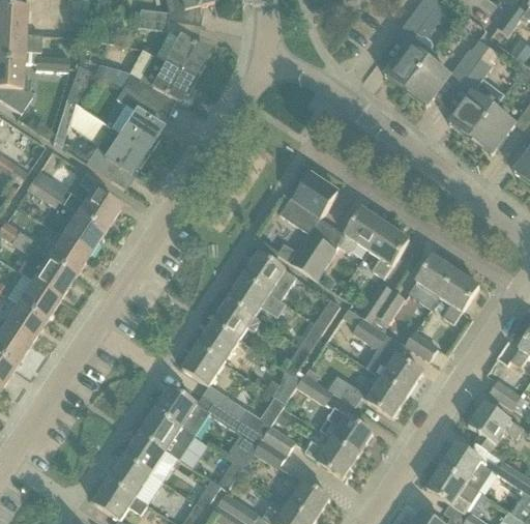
[(67,0),(70,0),(72,8),(87,10),(88,0),(67,0)]
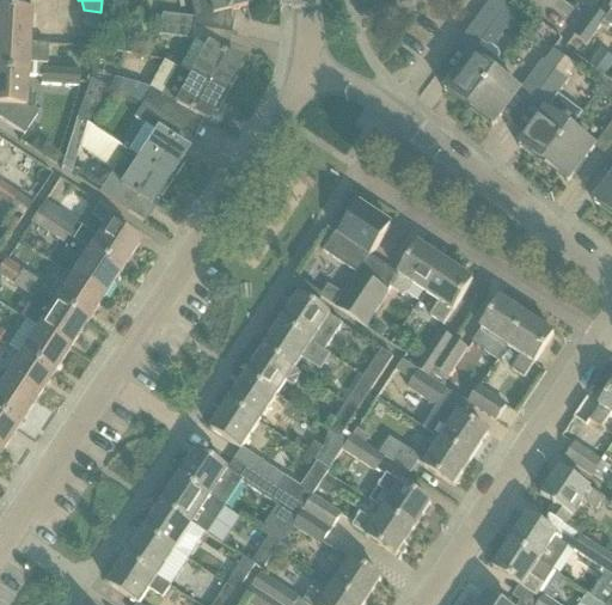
[(189,0),(193,12),(160,8),(159,19),(230,30),(233,12),(231,5),(246,1),(246,0),(189,0)]
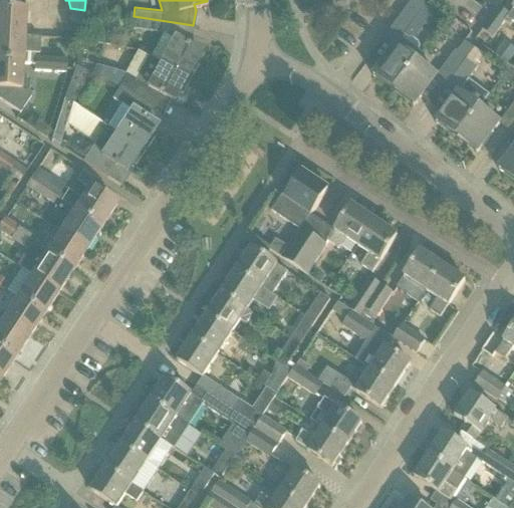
[(410,0),(388,30),(399,38),(423,6),(414,0),(410,0)]
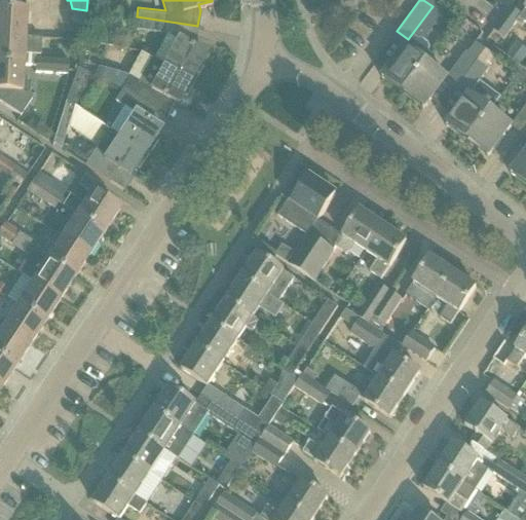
[(525,3),(521,10),(511,3),(494,27),(504,34),(519,14),(525,19),(525,3)]
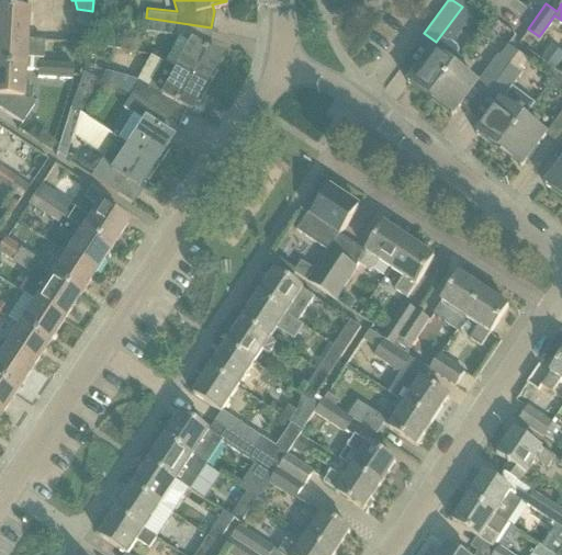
[(0,35),(26,37),(26,36),(29,7),(0,4),(0,35)]
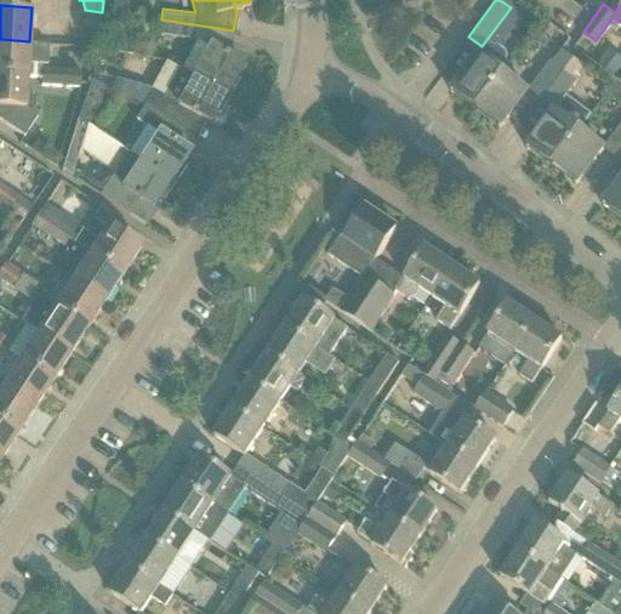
[(540,17),(535,23),(543,30),(548,24),(540,17)]
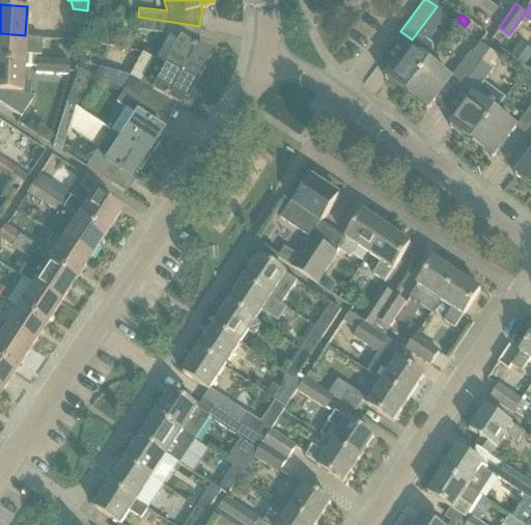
[(137,24),(137,25),(165,29),(179,36),(178,38),(165,62),(196,79),(205,62),(201,60),(206,51),(195,44),(197,38),(199,26),(138,17),(137,24)]
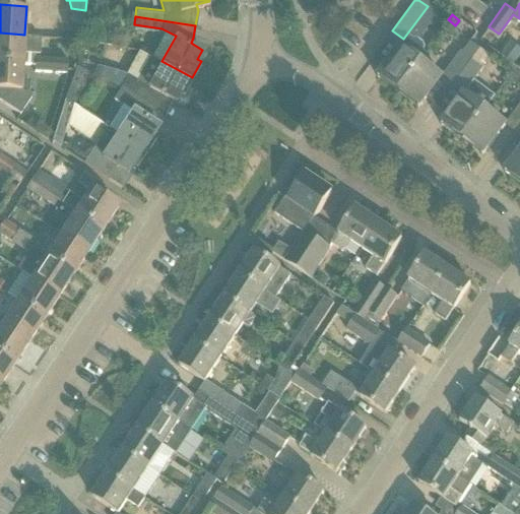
[(24,35),(0,33),(0,59),(23,61),(24,50),(40,50),(41,35),(24,34),(24,35)]
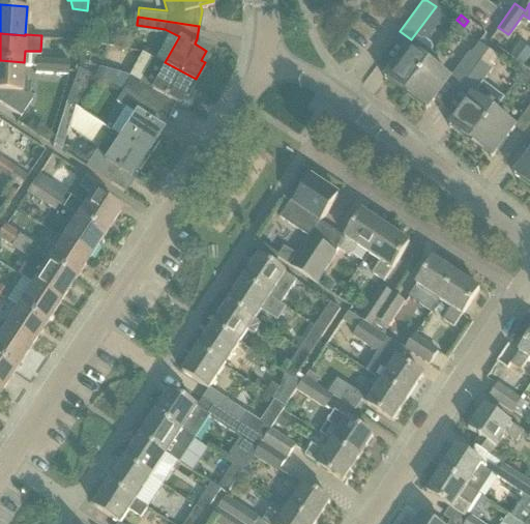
[(478,38),(471,49),(469,48),(451,71),(464,80),(480,56),(489,46),(478,38)]
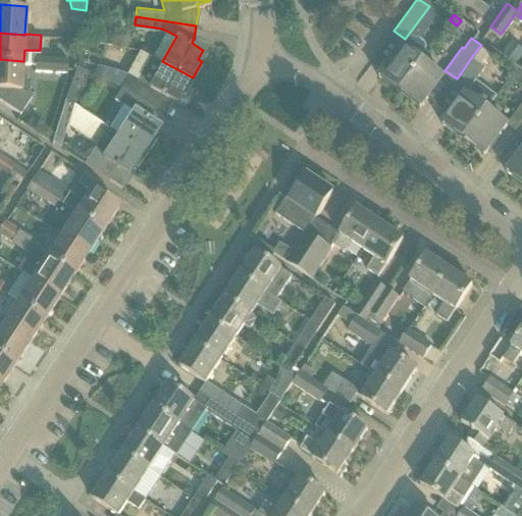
[(515,59),(521,49),(521,44),(514,38),(504,52),(515,59)]
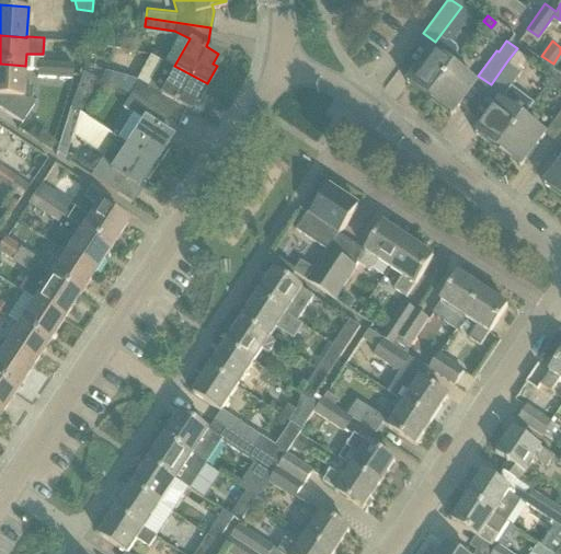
[(431,93),(455,62),(454,61),(459,54),(447,45),(442,52),(432,45),(409,77),(431,93)]
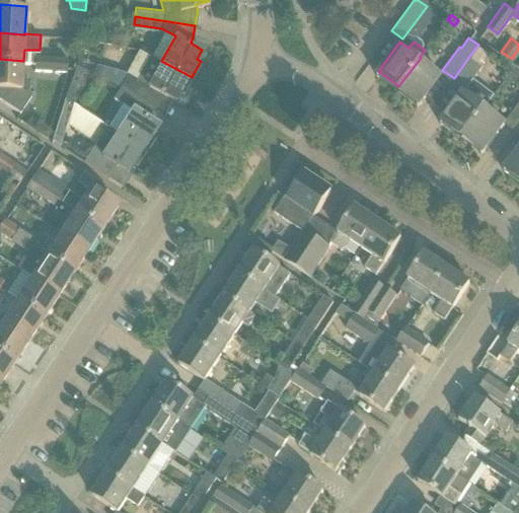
[(78,44),(75,64),(91,71),(95,63),(82,57),(82,50),(86,51),(87,45),(78,44)]
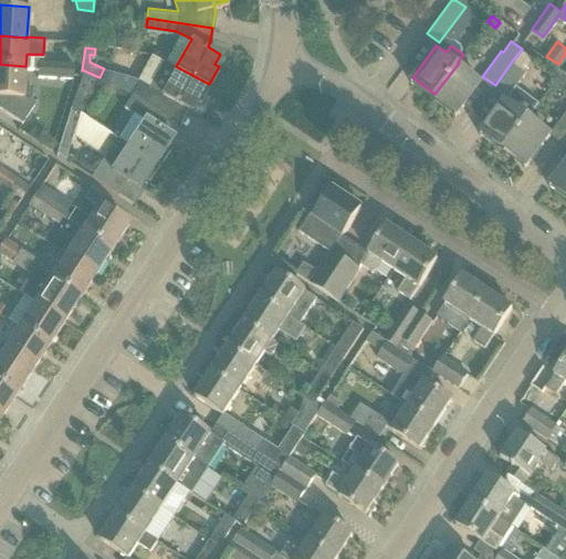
[(73,74),(74,60),(38,57),(37,72),(73,74)]
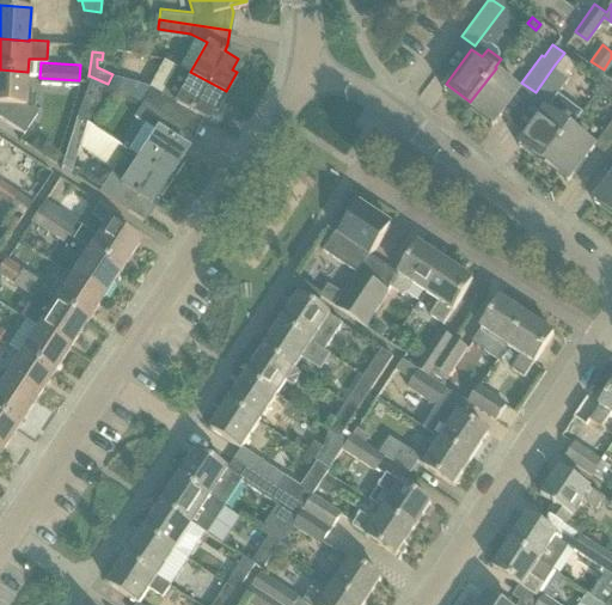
[(226,91),(190,72),(175,62),(160,90),(150,84),(141,99),(154,105),(183,123),(191,109),(206,116),(213,105),(216,108),(226,91)]
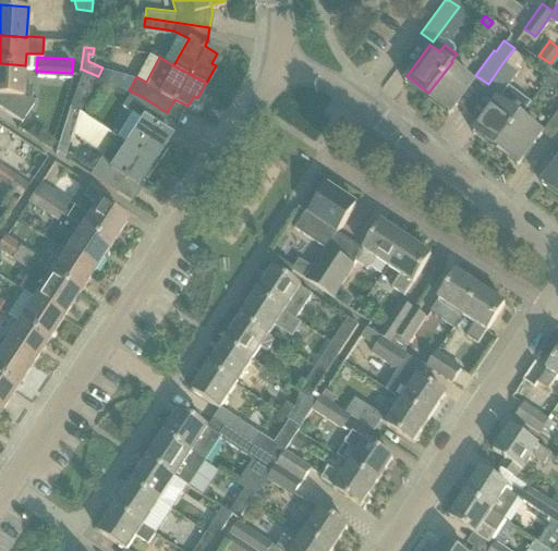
[(530,98),(508,82),(519,69),(506,59),(488,84),(500,94),(475,127),(496,143),(519,113),(530,98)]
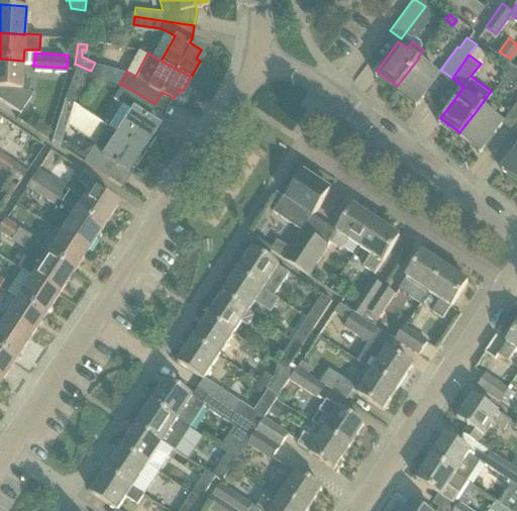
[(417,102),(428,87),(439,72),(419,58),(397,86),(417,102)]
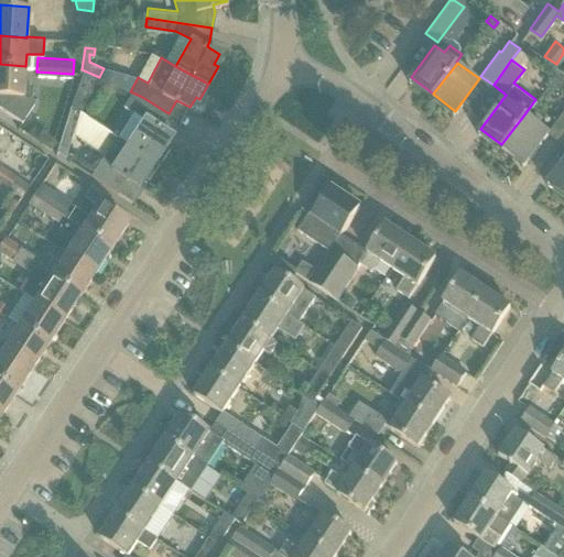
[(23,96),(25,66),(0,64),(0,106),(23,120),(33,101),(23,96)]
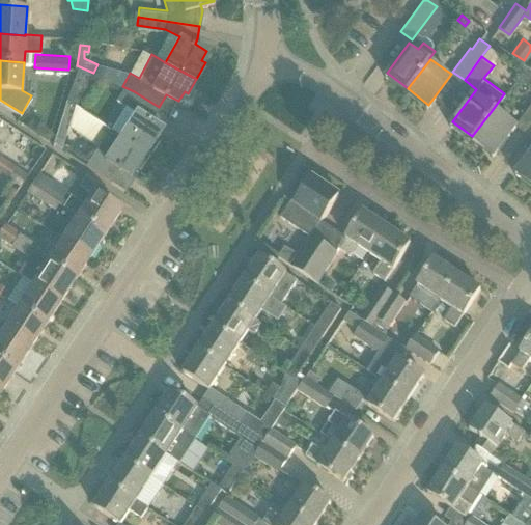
[(98,64),(93,73),(105,78),(109,67),(98,64)]
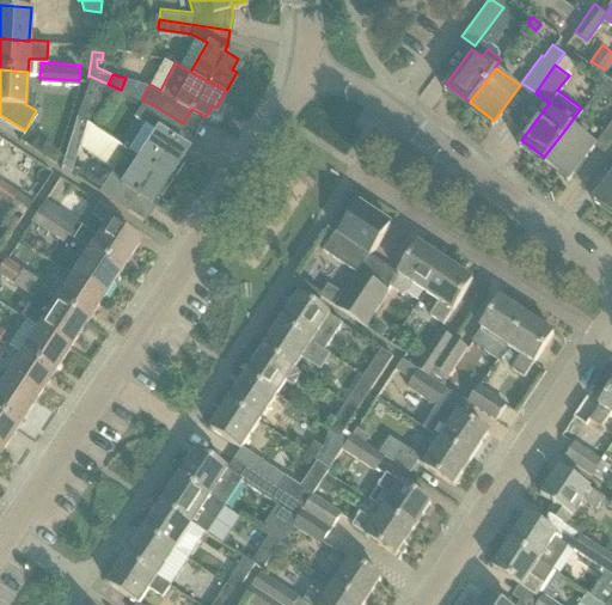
[(85,118),(108,84),(89,75),(75,112),(85,118)]
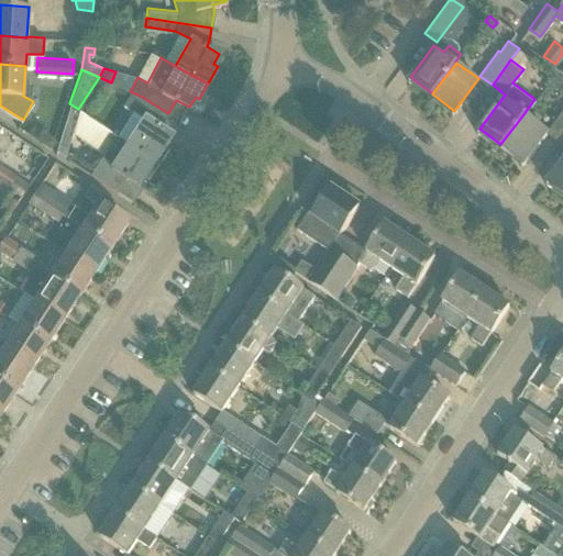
[(117,133),(116,134),(129,143),(157,163),(168,146),(165,144),(172,134),(159,126),(168,113),(142,97),(130,91),(121,103),(132,110),(117,133)]
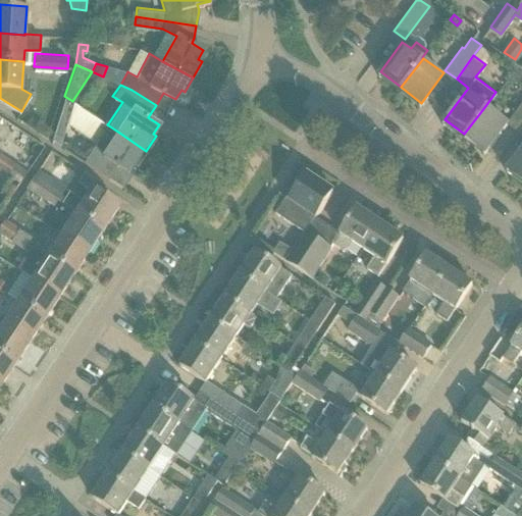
[(64,96),(51,139),(58,144),(66,121),(97,142),(94,147),(85,160),(92,165),(108,176),(116,164),(127,171),(134,163),(137,165),(146,151),(119,133),(107,124),(108,123),(72,101),(64,96)]
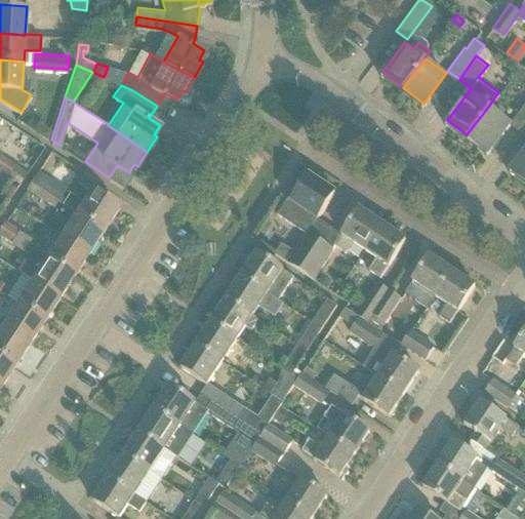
[(524,126),(524,103),(513,119),(524,127),(524,126)]
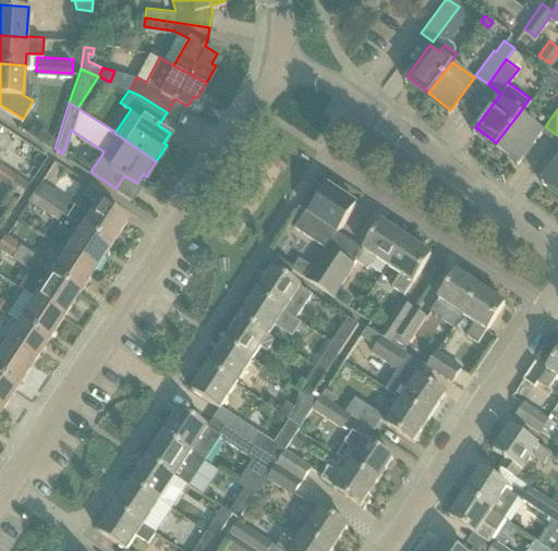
[(542,130),(519,113),(496,143),(519,160),(531,145),(542,130)]
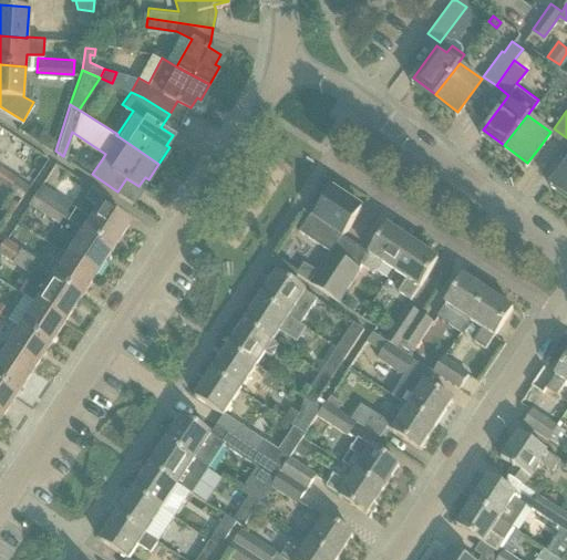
[(566,161),(552,182),(566,193),(566,161)]
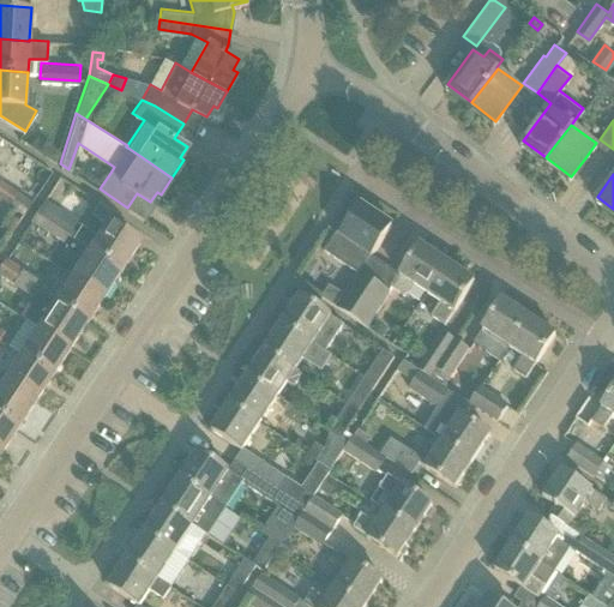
[(0,197),(7,202),(16,190),(0,179),(0,197)]
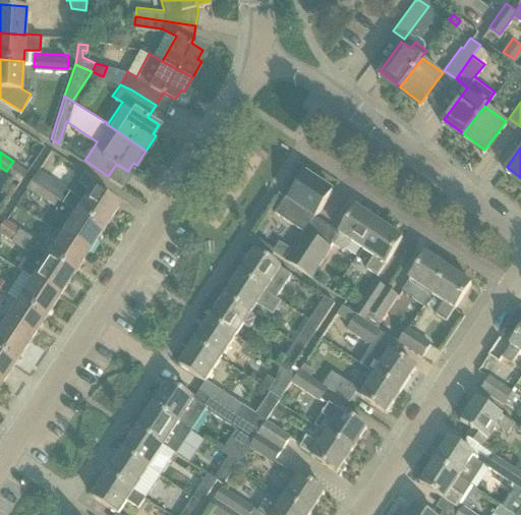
[(19,180),(26,170),(13,161),(6,171),(12,175),(1,191),(8,196),(19,180)]
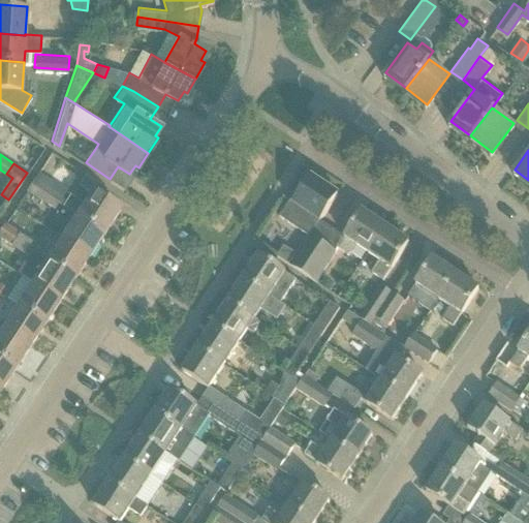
[(40,168),(36,175),(28,187),(41,197),(50,185),(62,193),(66,186),(40,168)]
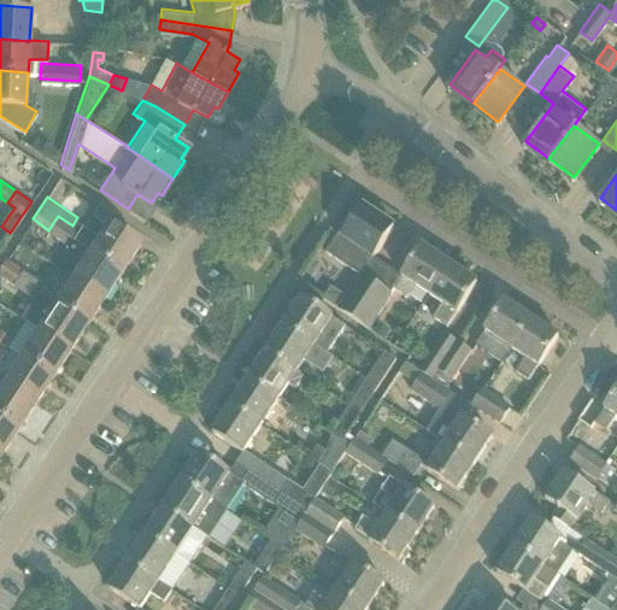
[(77,229),(74,227),(70,233),(90,247),(122,269),(140,242),(117,227),(123,217),(104,204),(99,201),(92,212),(106,223),(99,234),(81,222),(77,229)]
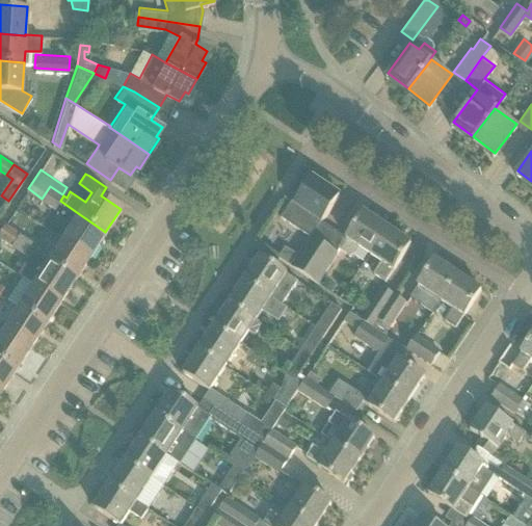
[(291,199),(281,214),(311,234),(312,235),(312,234),(322,218),(327,210),(340,192),(312,175),(294,202),(291,199)]
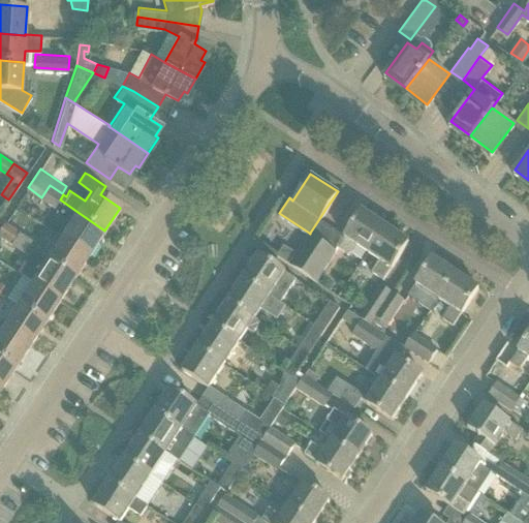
[(50,185),(41,197),(56,206),(60,200),(63,194),(64,193),(62,193),(50,185)]
